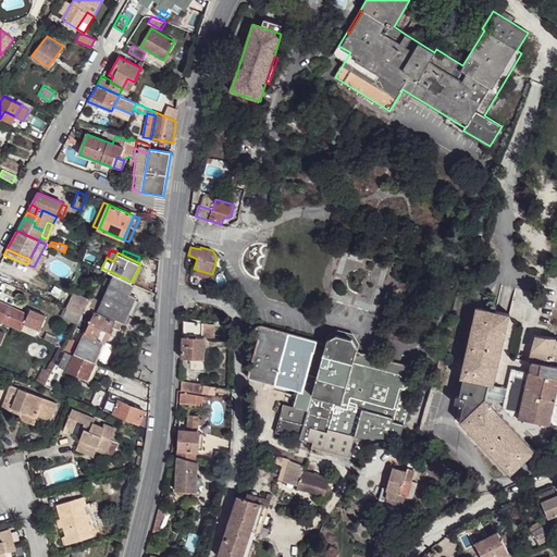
[(109,283),(121,288),(125,280),(111,273),(107,283),(109,283)]
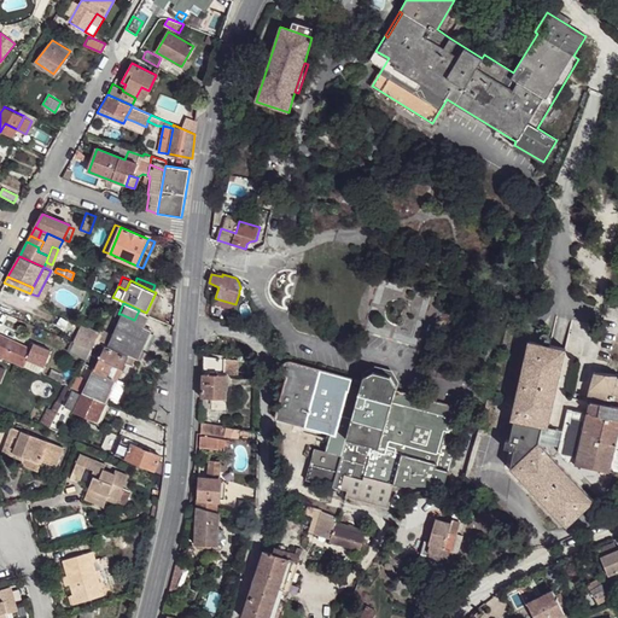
[(139,310),(134,320),(149,327),(153,316),(139,310)]
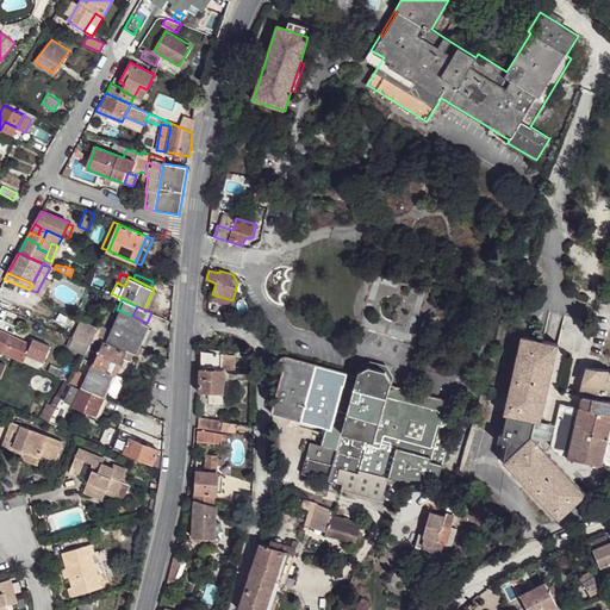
[(119,310),(106,342),(126,352),(124,355),(131,358),(134,352),(136,353),(149,324),(147,323),(132,316),(119,310)]
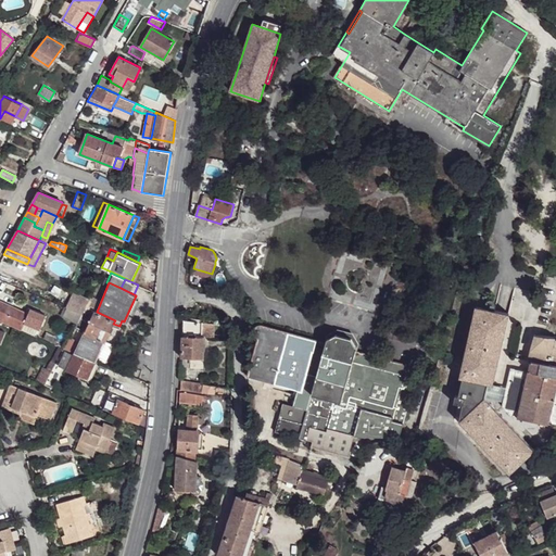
[(75,292),(68,307),(80,314),(83,315),(87,307),(91,299),(75,292)]
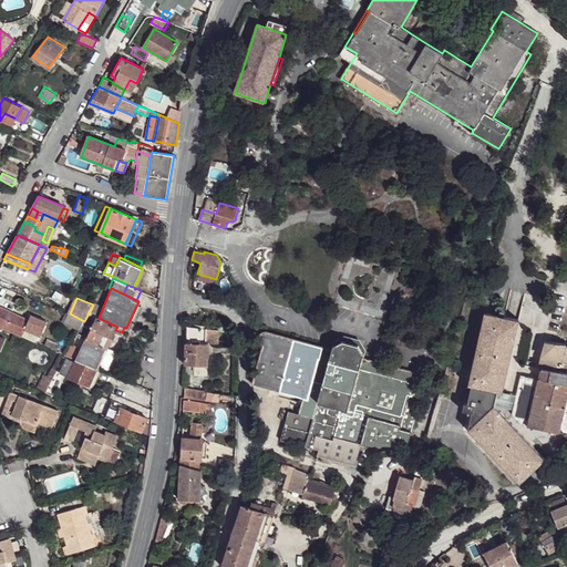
[(0,323),(0,327),(22,337),(24,330),(40,337),(47,322),(30,316),(28,320),(0,308),(0,323)]
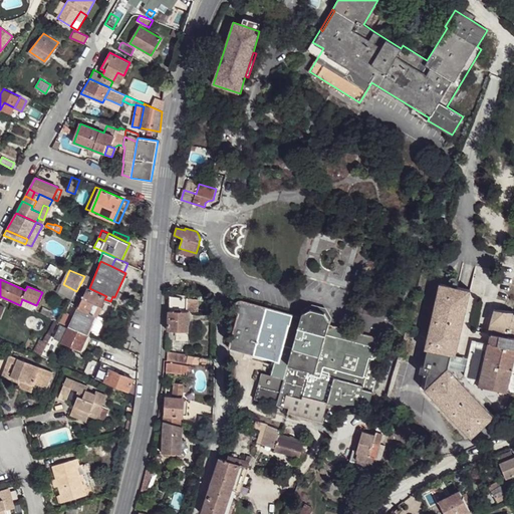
[(462,368),(465,358),(450,354),(465,288),(434,281),(419,347),(422,348),(419,364),(415,363),(414,370),(422,372),(419,388),(471,432),(491,408),(440,363),(462,368)]
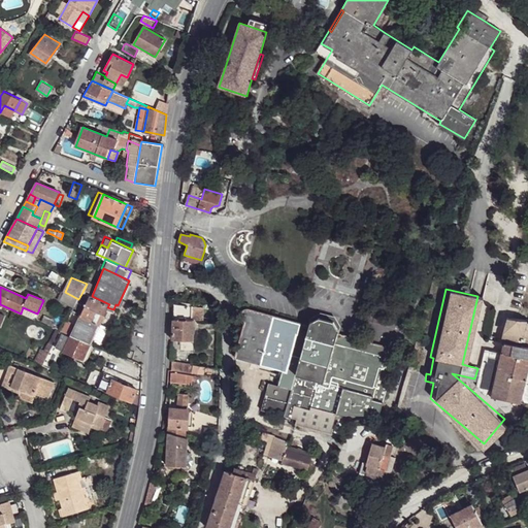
[(65,292),(62,292),(58,301),(72,307),(76,298),(65,292)]
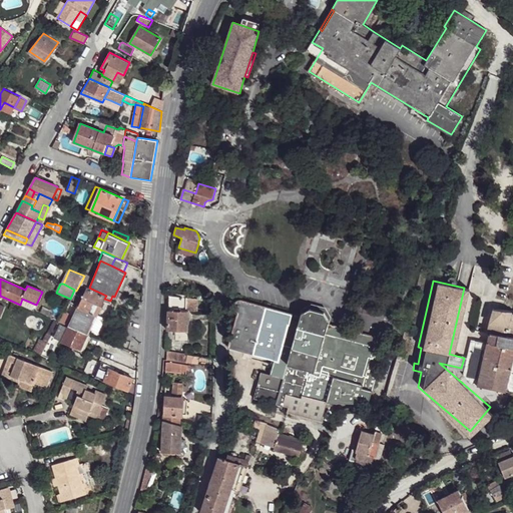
[(81,300),(85,289),(87,287),(80,284),(76,291),(73,296),(81,300)]
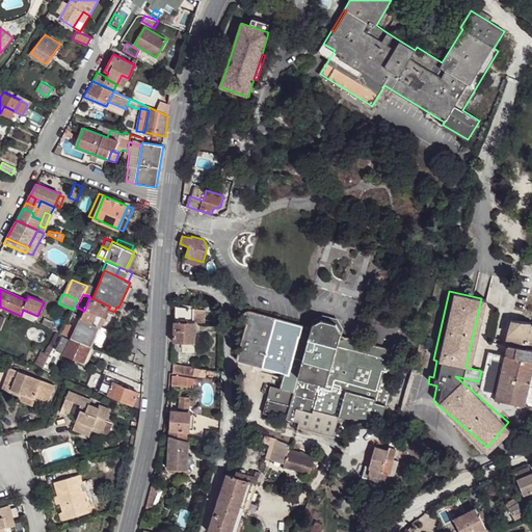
[(92,298),(90,297),(88,299),(84,311),(81,318),(101,327),(108,310),(110,307),(92,298)]
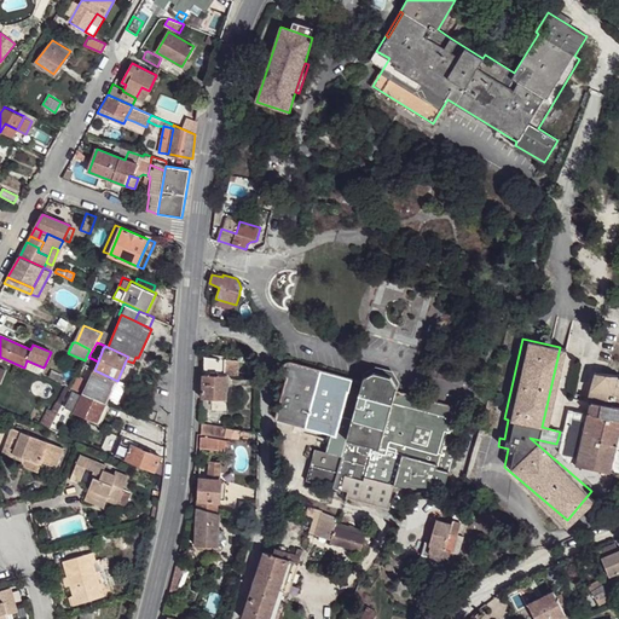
[(204,356),(203,375),(227,376),(235,376),(236,360),(204,356)]
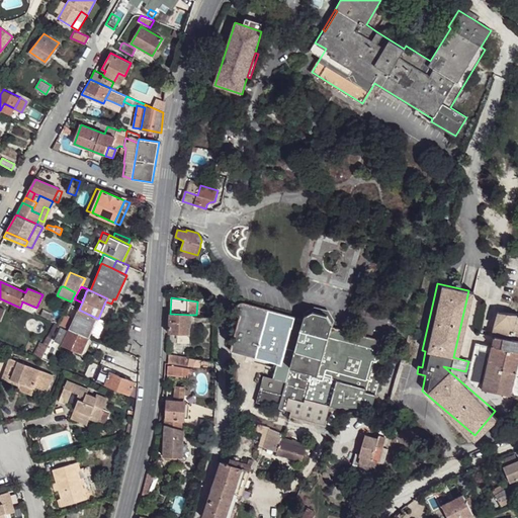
[(74,298),(60,326),(61,326),(65,328),(70,330),(79,310),(82,303),(74,298)]
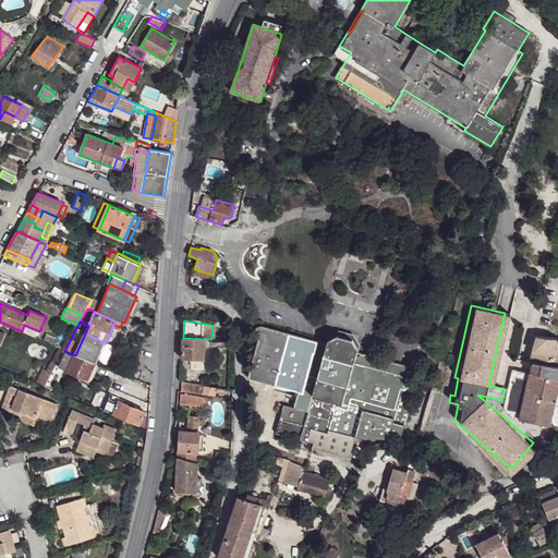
[(329,347),(262,327),(257,328),(255,329),(255,335),(255,336),(258,339),(249,377),(298,391),(292,408),(282,404),(274,433),(279,435),(279,437),(286,439),(287,437),(312,444),(311,449),(347,459),(354,436),(389,440),(402,435),(417,381),(405,378),(408,367),(352,352),(351,348),(347,343),(339,340),(332,343),(329,347)]
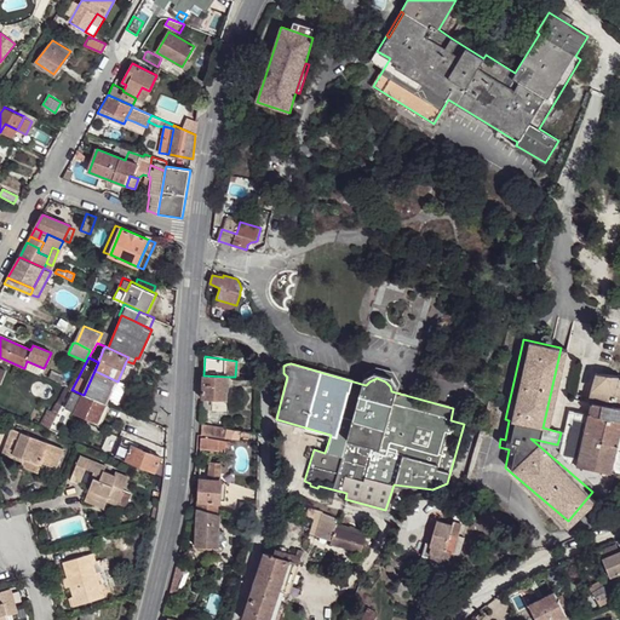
[(118,382),(95,371),(84,395),(107,403),(118,382)]
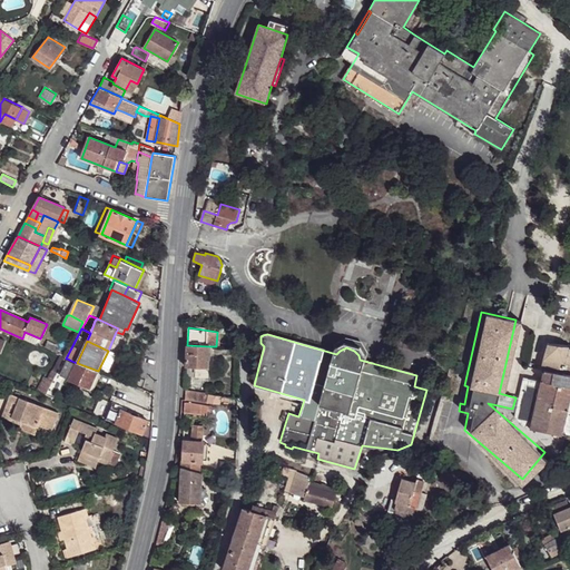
[(47,342),(45,347),(52,351),(55,349),(56,345),(47,342)]
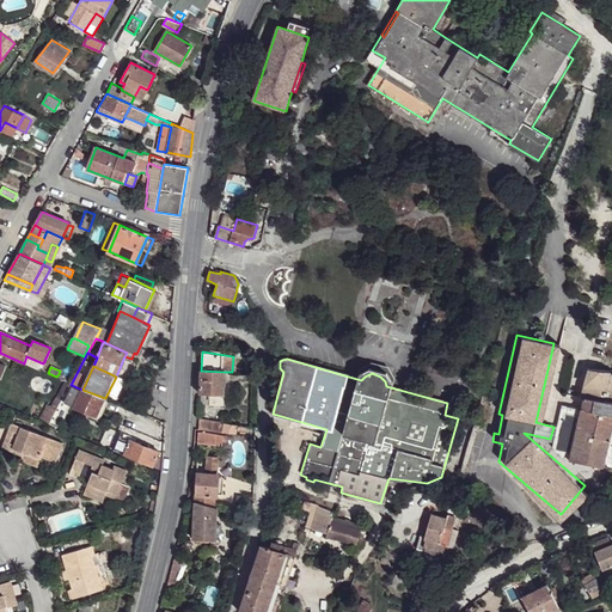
[(560,459),(601,469),(603,466),(611,428),(611,372),(588,369),(581,399),(585,399),(582,409),(558,404),(554,427),(550,439),(555,446),(561,457),(560,459)]
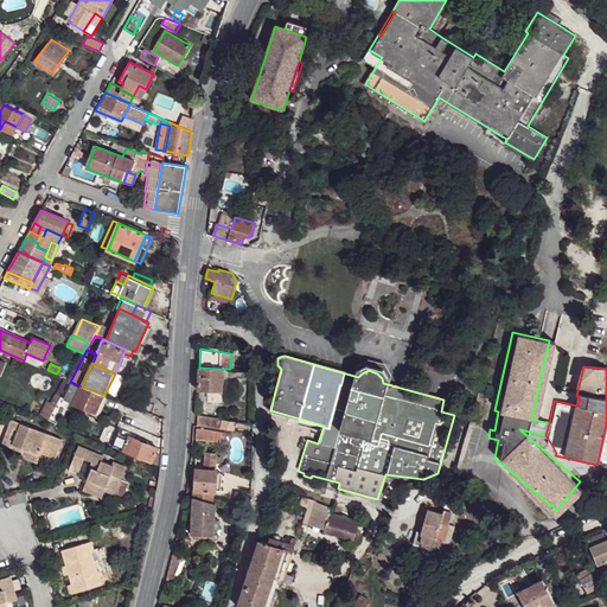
[(199,368),(198,391),(206,391),(206,403),(222,404),(223,369),(199,368)]
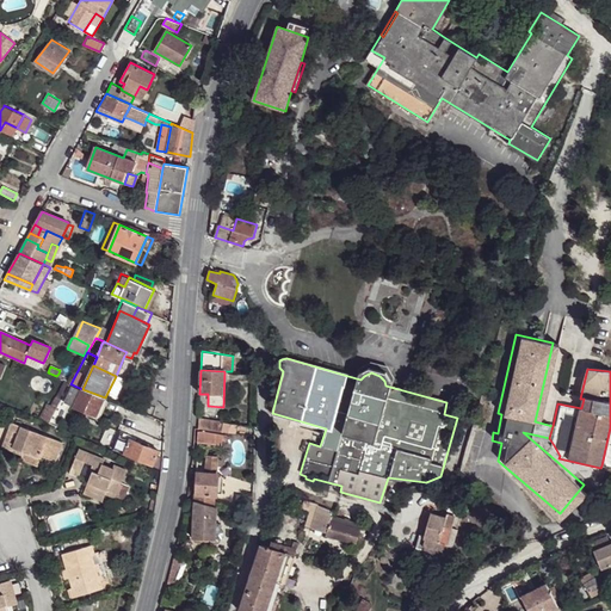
[(73,395),(78,399),(82,389),(76,387),(72,395),(73,395)]
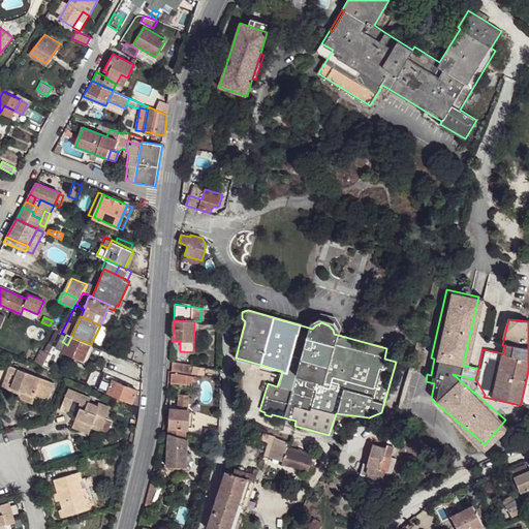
[(84,361),(91,344),(71,337),(67,345),(64,351),(84,361)]
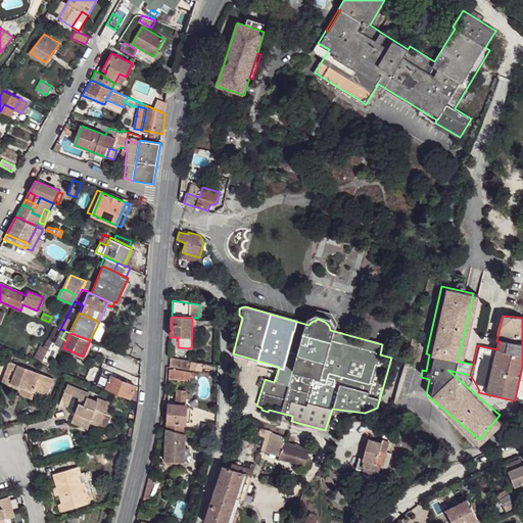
[(52,347),(56,349),(62,338),(61,338),(58,336),(52,347)]
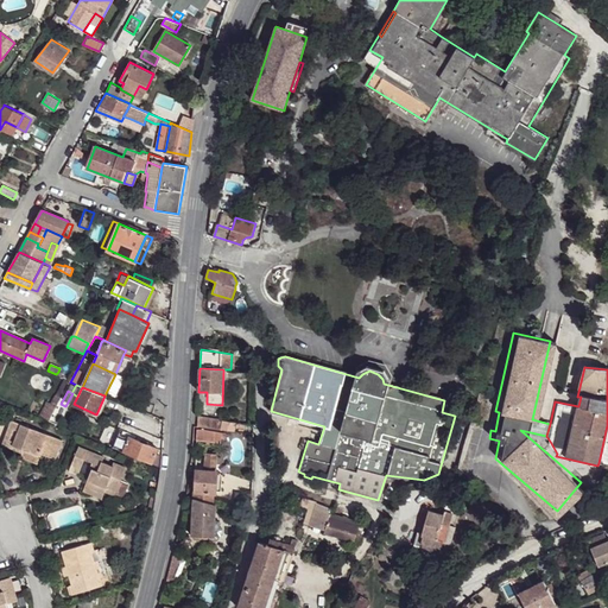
[(52,394),(46,405),(56,410),(62,399),(52,394)]
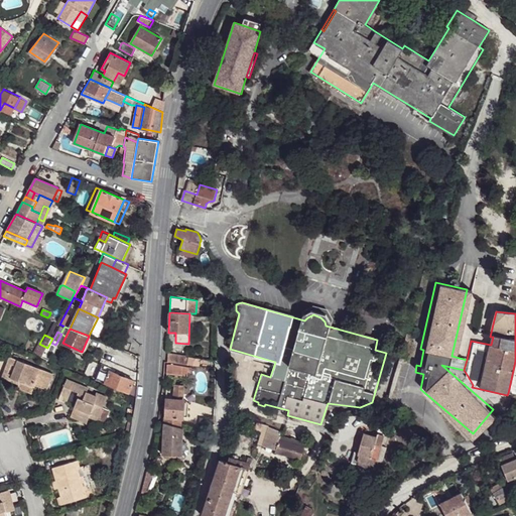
[(38,344),(33,354),(42,358),(47,348),(39,344),(38,344)]
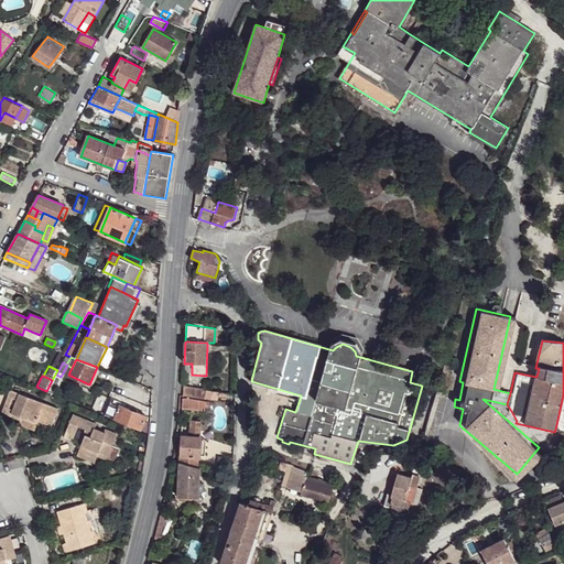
[(183,387),(183,396),(216,399),(217,391),(183,387)]
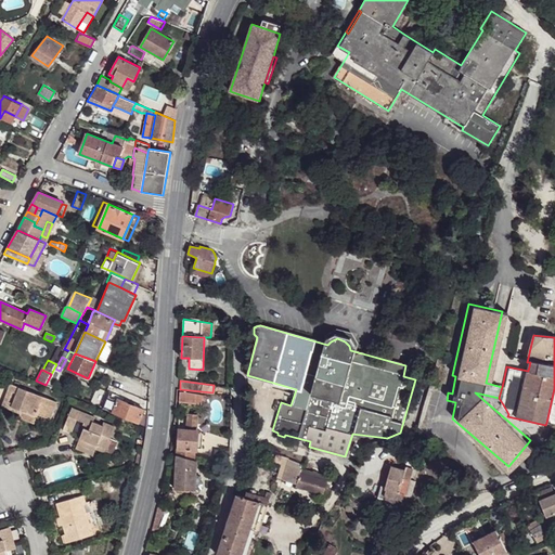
[(0,401),(0,407),(16,414),(18,411),(8,407),(15,387),(7,384),(0,401)]
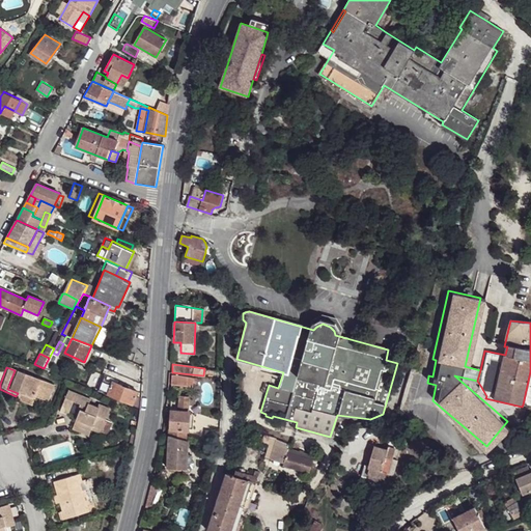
[(34,396),(46,401),(52,385),(15,370),(7,389),(18,393),(32,399),(34,396)]
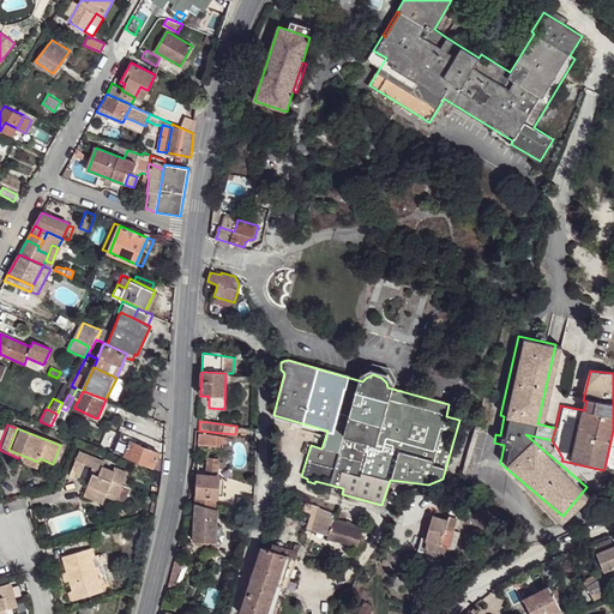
[(199,433),(198,444),(223,449),(226,438),(206,433),(199,433)]
